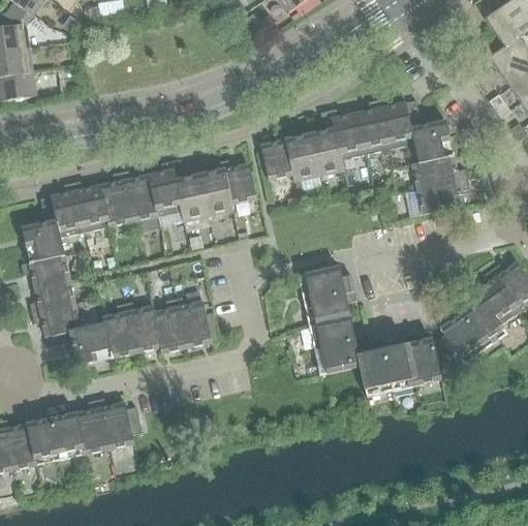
[(10,0),(13,2),(5,13),(25,25),(42,0),(10,0)]
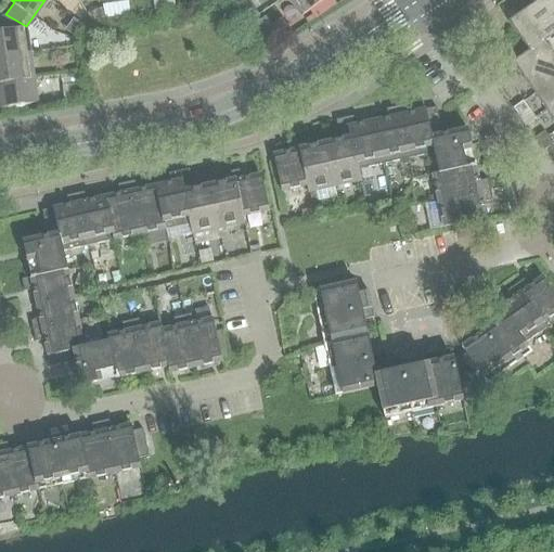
[(291,0),(301,14),(320,0),(291,0)]
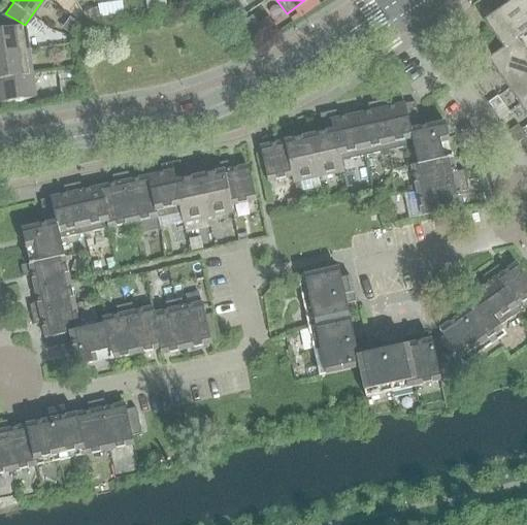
[(526,17),(515,0),(508,0),(498,7),(520,37),(526,31),(526,17)]
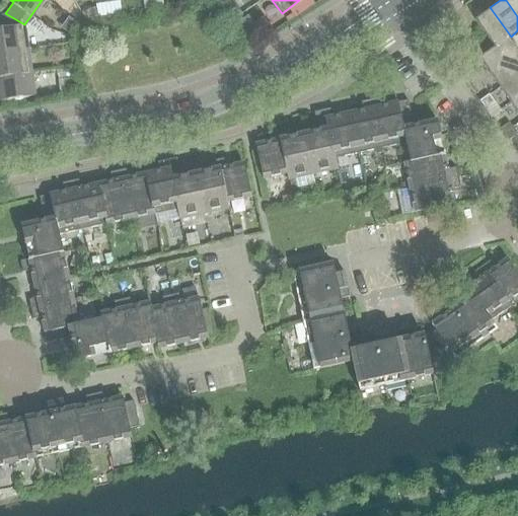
[(506,0),(517,16),(517,0),(506,0)]
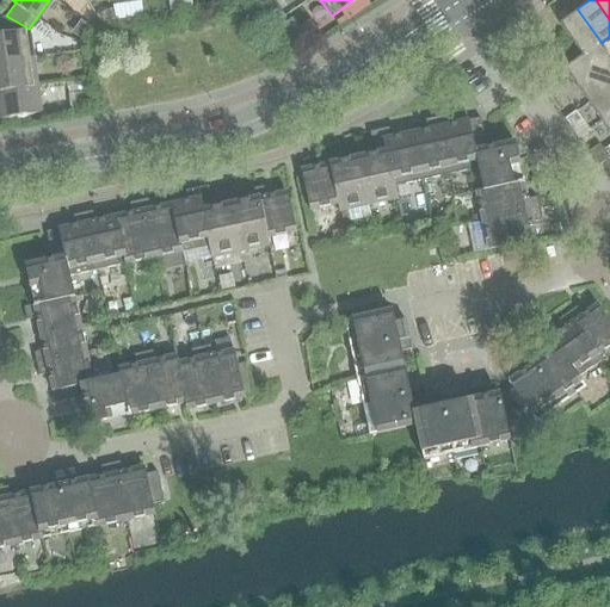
[(106,8),(109,19),(117,17),(114,6),(106,8)]
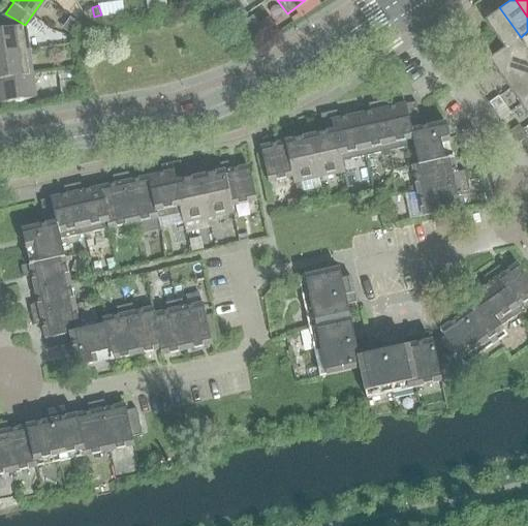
[(519,37),(519,38),(521,37),(499,7),(484,18),(503,47),(504,47),(519,37)]
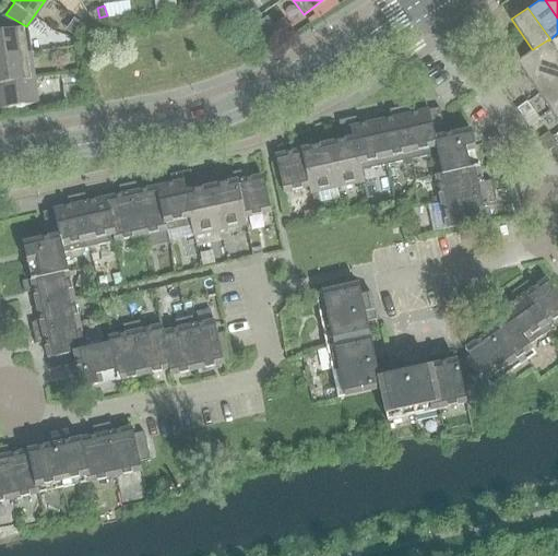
[(0,55),(30,50),(26,26),(6,14),(0,14),(0,55)]
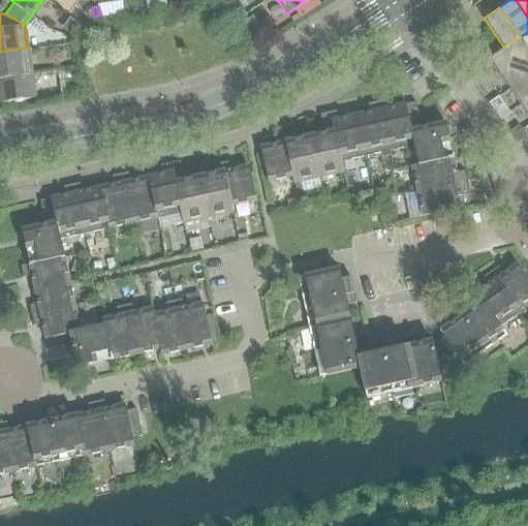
[(240,22),(248,34),(259,27),(251,14),(240,22)]
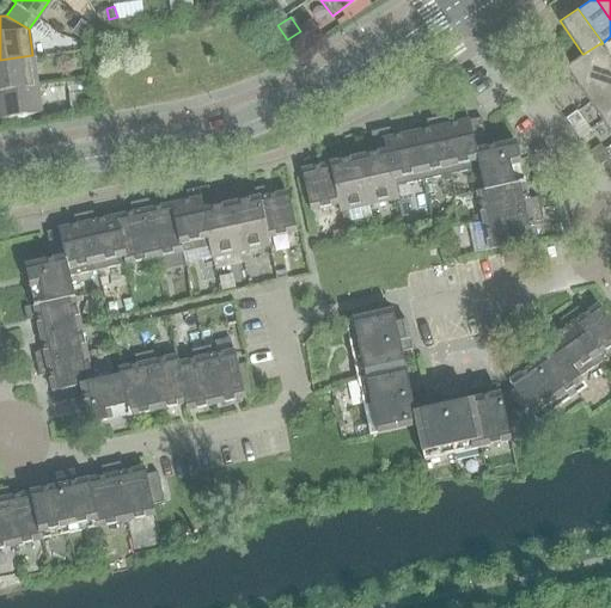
[(610,59),(600,44),(600,43),(584,54),(582,54),(566,66),(579,85),(610,62),(610,59)]
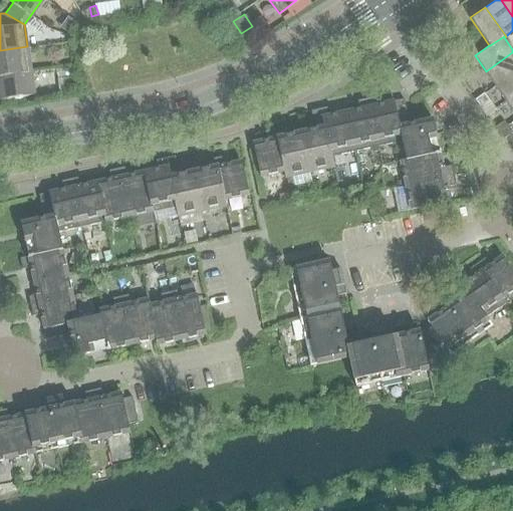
[(0,74),(31,70),(27,46),(0,50),(0,74)]
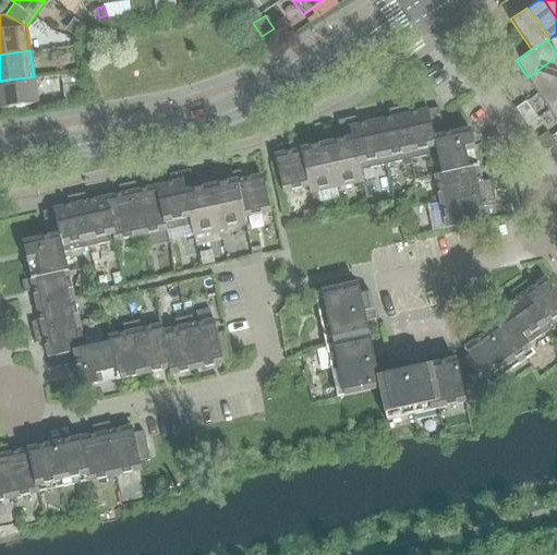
[(556,57),(528,77),(540,95),(556,82),(556,57)]
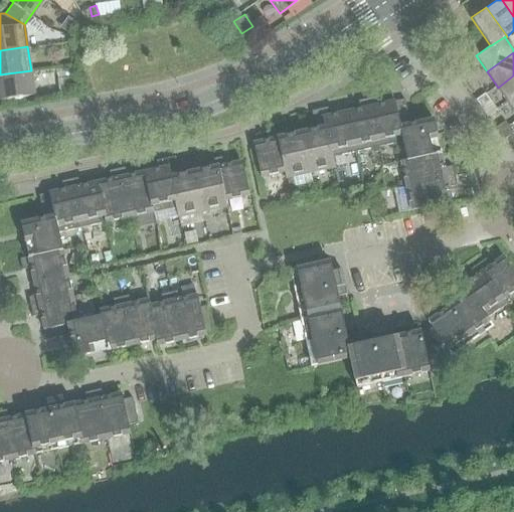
[(31,70),(0,74),(0,98),(22,95),(34,93),(44,92),(41,68),(31,70)]
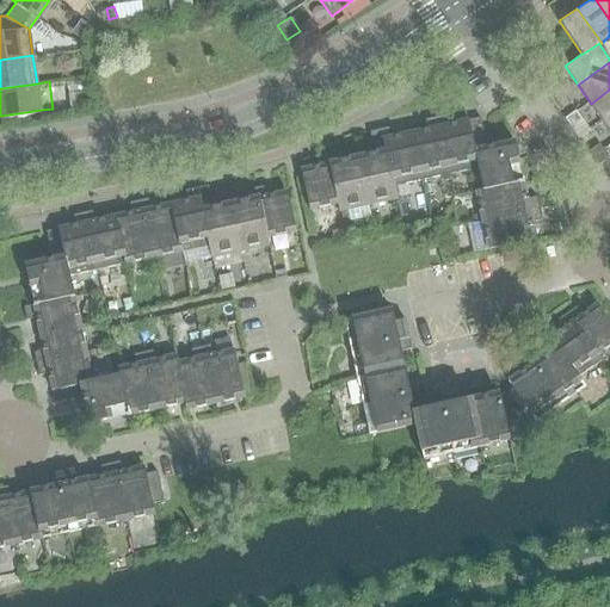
[(68,91),(69,109),(90,106),(88,90),(68,91)]
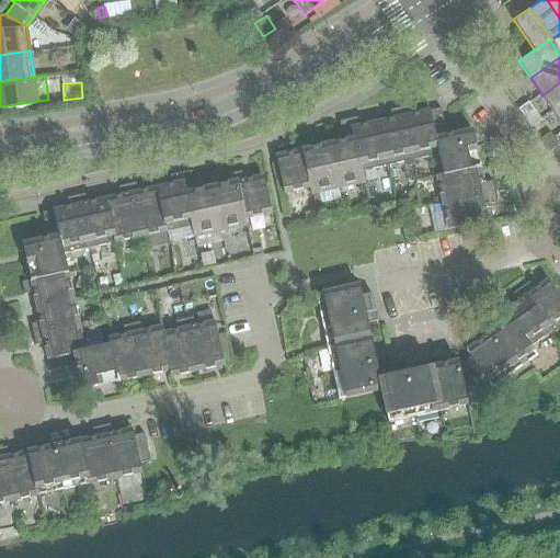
[(559,82),(543,95),(555,113),(559,109),(559,82)]
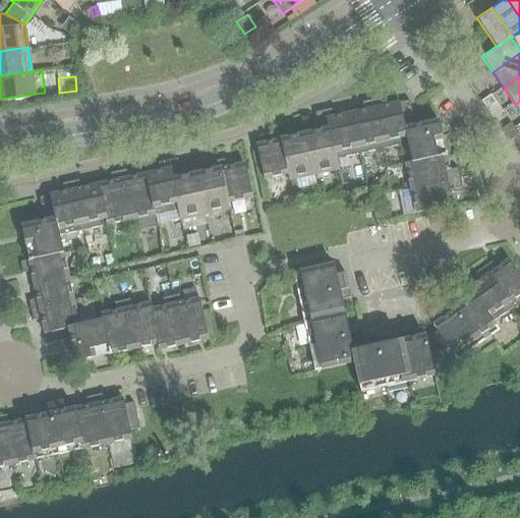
[(480,99),(485,107),(496,100),(490,92),(480,99)]
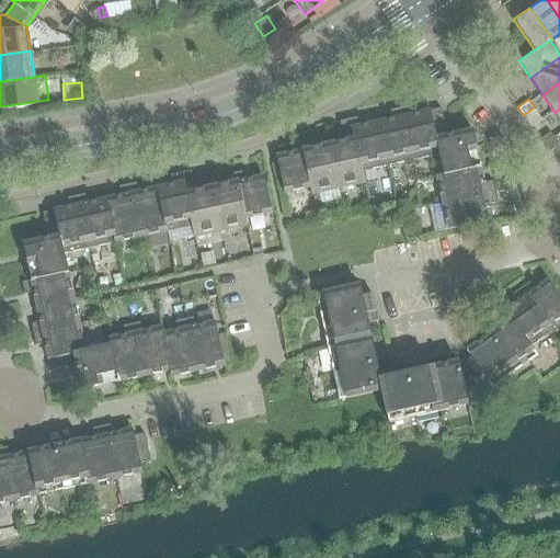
[(412,158),(438,152),(434,136),(447,134),(441,105),(429,109),(430,115),(415,118),(411,103),(401,105),(412,158)]
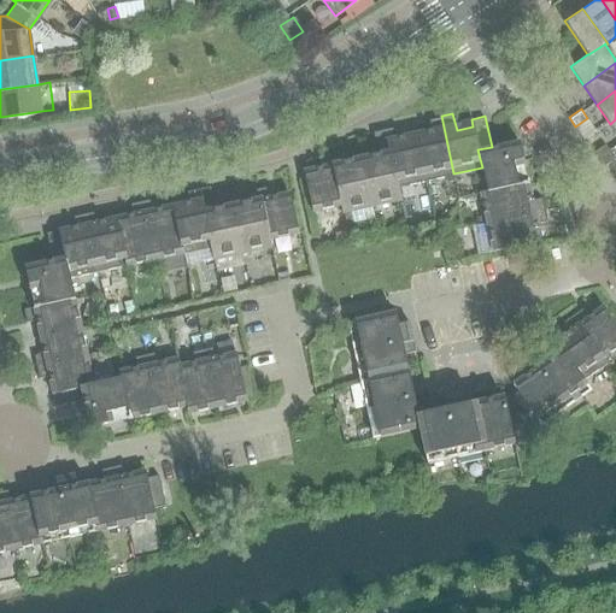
[(426,180),(453,174),(441,116),(429,118),(433,135),(416,139),(426,180)]
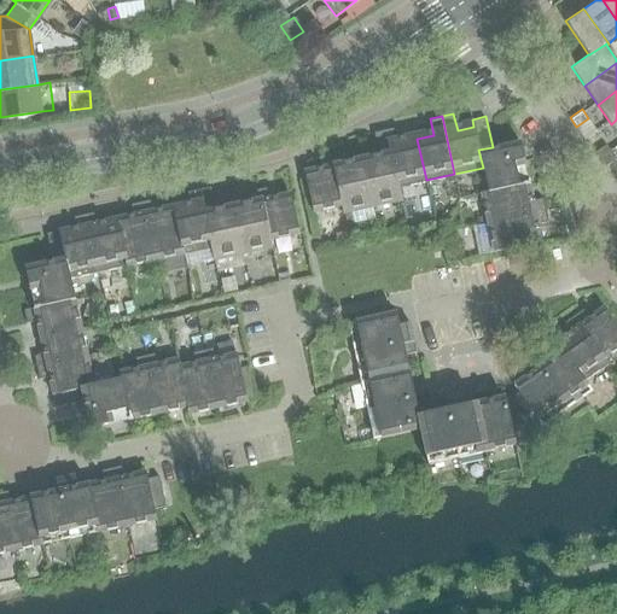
[(426,180),(417,139),(401,142),(396,126),(385,128),(399,186),(400,186),(426,180)]
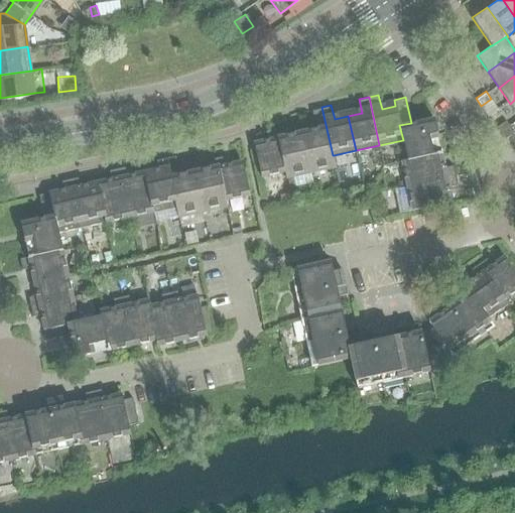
[(336,165),(334,155),(333,155),(322,107),(311,109),(316,134),(303,137),(310,170),(336,165)]
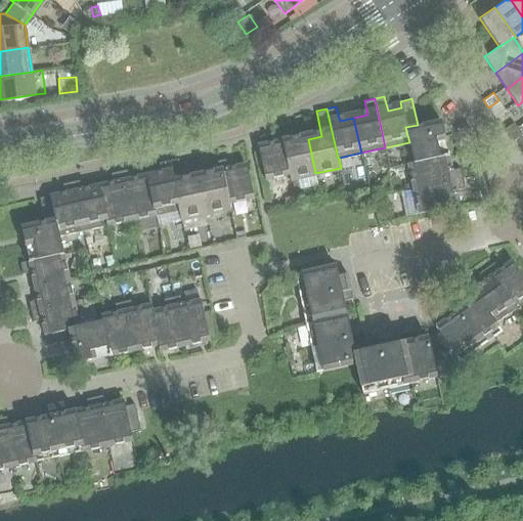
[(418,125),(405,127),(409,142),(409,144),(413,161),(442,155),(442,156),(448,155),(445,138),(444,137),(444,135),(441,120),(418,125)]
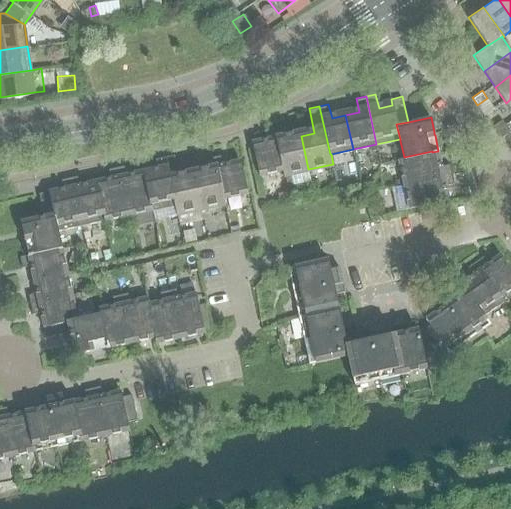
[(492,125),(496,131),(506,124),(502,119),(492,125)]
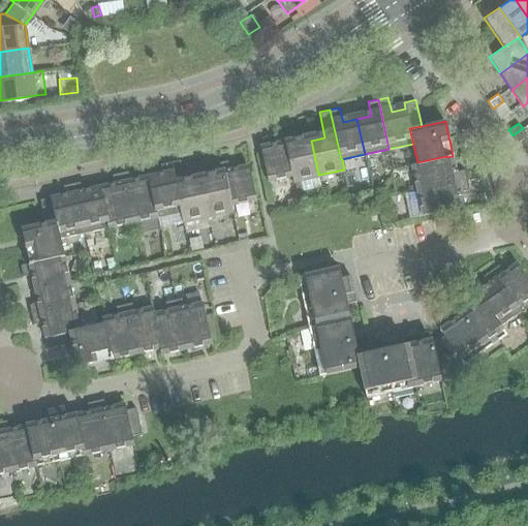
[(318,175),(311,141),(297,144),(293,128),(283,131),(293,175),(291,175),(293,181),(318,175)]
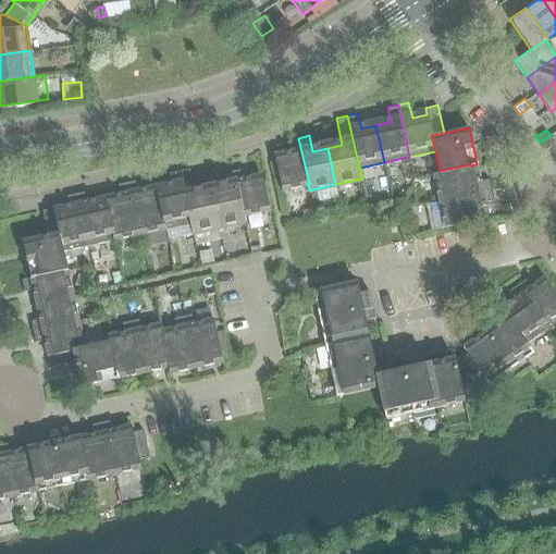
[(540,143),(544,149),(555,142),(551,135),(540,143)]
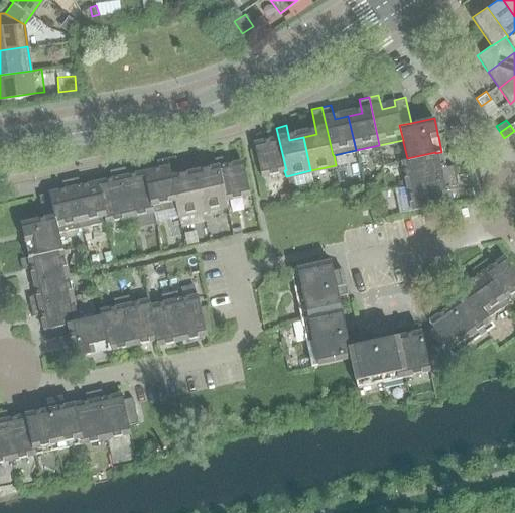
[(261,175),(284,170),(286,170),(276,128),(266,130),(270,144),(255,147),(261,175)]
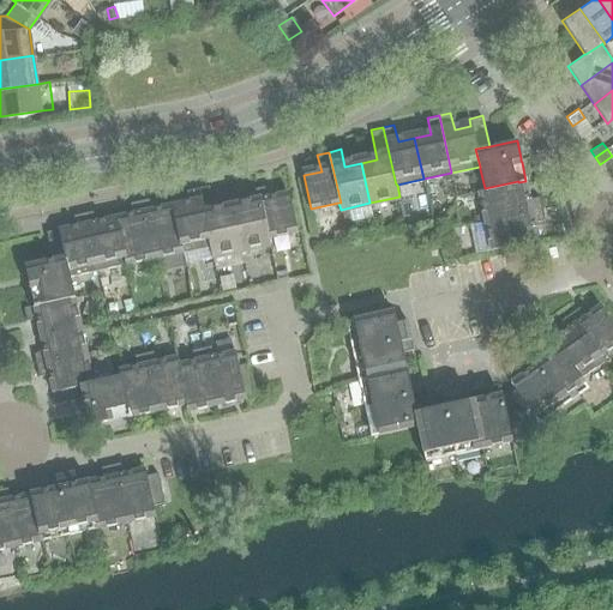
[(485,188),(478,189),(482,210),(484,219),(541,207),(539,195),(529,197),(526,181),(518,182),(518,181),(485,188)]
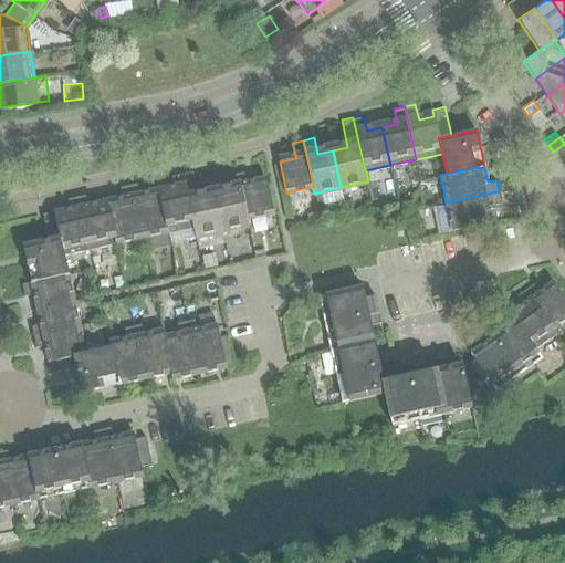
[(199,197),(192,169),(182,173),(194,225),(192,226),(195,237),(222,231),(213,194),(199,197)]
